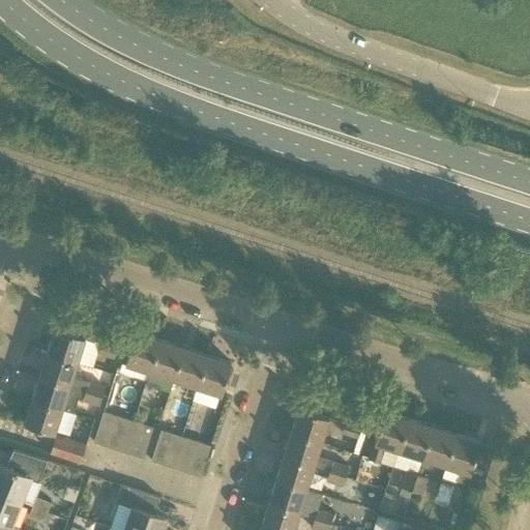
[(48,352),(78,361),(85,339),(94,342),(99,326),(63,314),(58,329),(55,327),(48,352)]
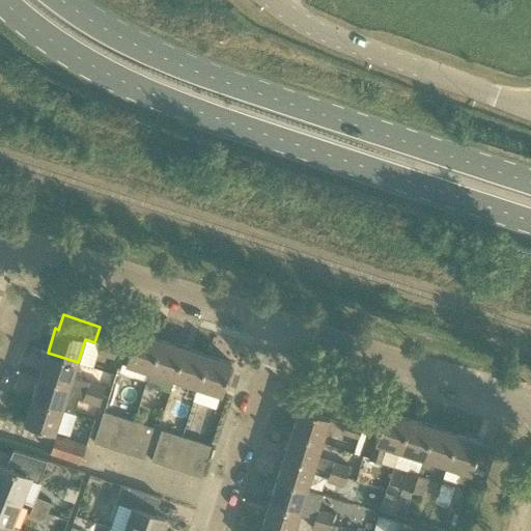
[(150,372),(161,340),(136,332),(126,364),(150,372)]
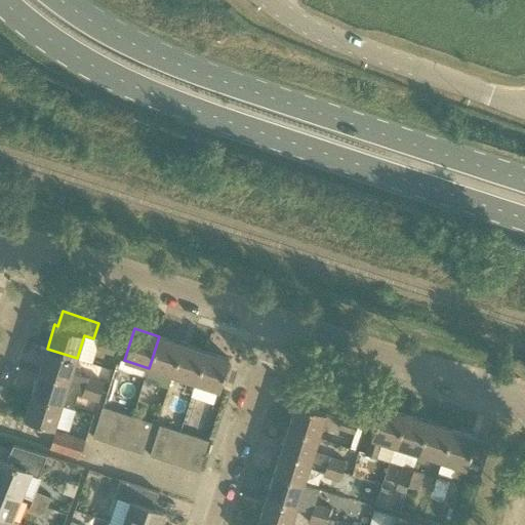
[(171,375),(182,344),(159,336),(149,368),(171,375)]
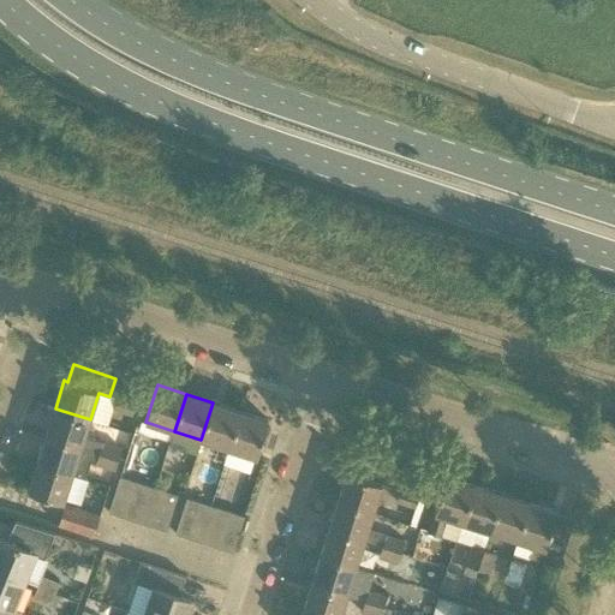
[(117,398),(114,408),(133,415),(137,404),(117,398)]
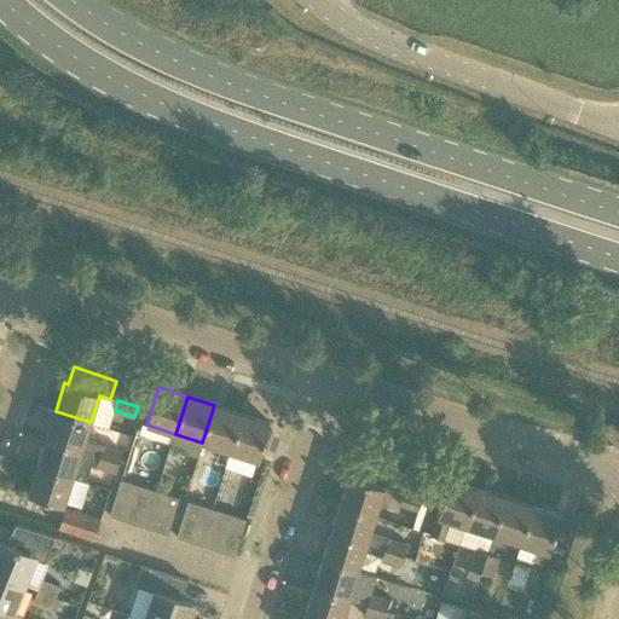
[(230,451),(242,414),(214,405),(202,443),(230,451)]
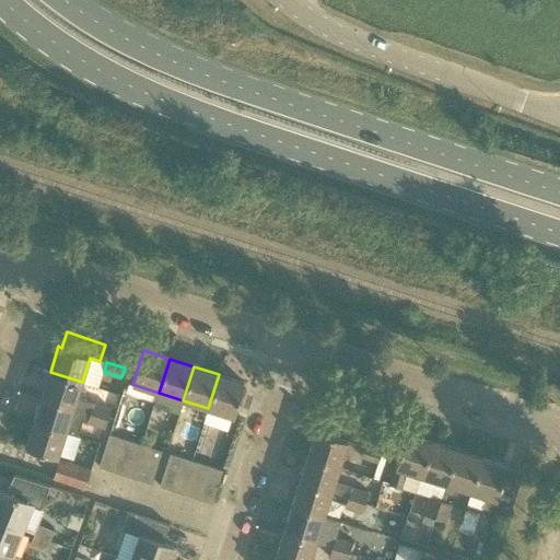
[(74,407),(82,382),(50,372),(42,397),(74,407)]
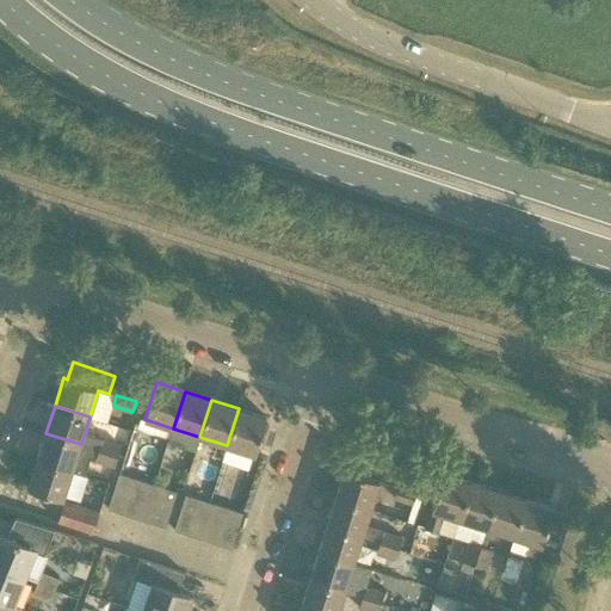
[(239,408),(227,445),(255,455),(267,418),(239,408)]
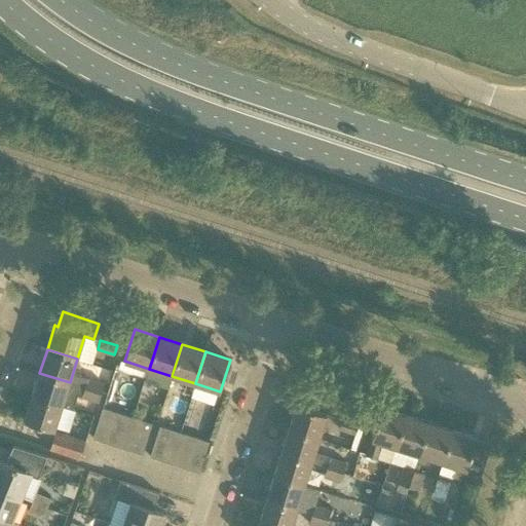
[(70,382),(39,373),(32,397),(62,406),(70,408),(74,409),(78,396),(98,403),(101,392),(85,387),(70,382)]
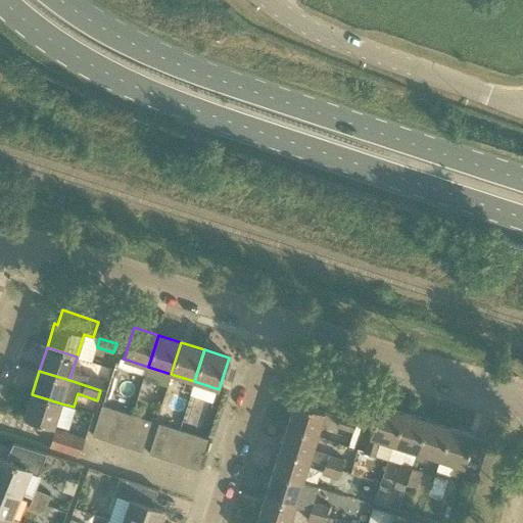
[(85,385),(100,390),(104,382),(88,376),(85,385)]
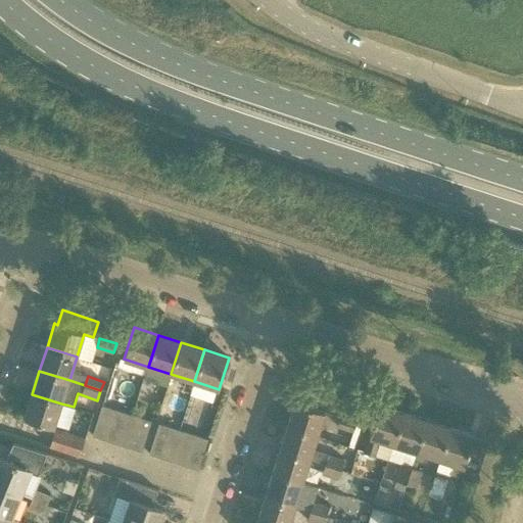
[(61,403),(32,394),(24,418),(54,428),(55,424),(62,426),(67,424),(72,411),(69,406),(61,403)]
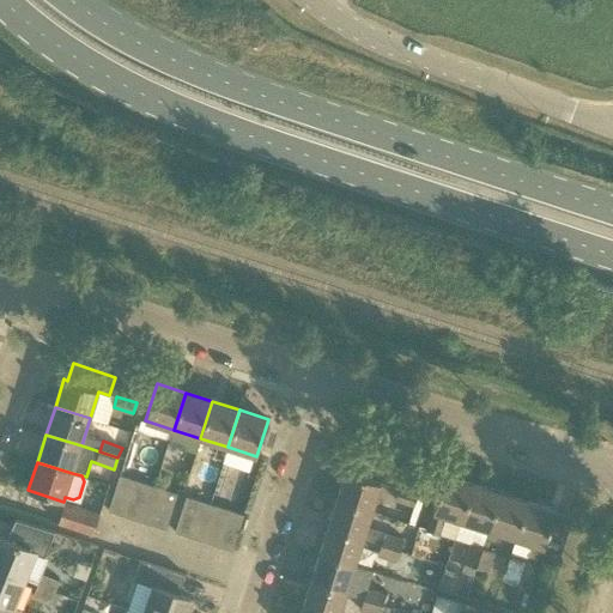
[(338,498),(372,510),(381,483),(346,472),(338,498)]
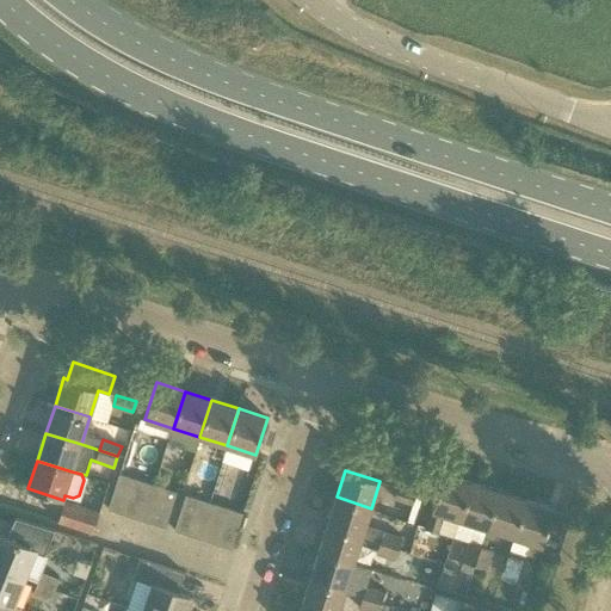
[(119,474),(109,510),(123,514),(134,479),(119,474)]
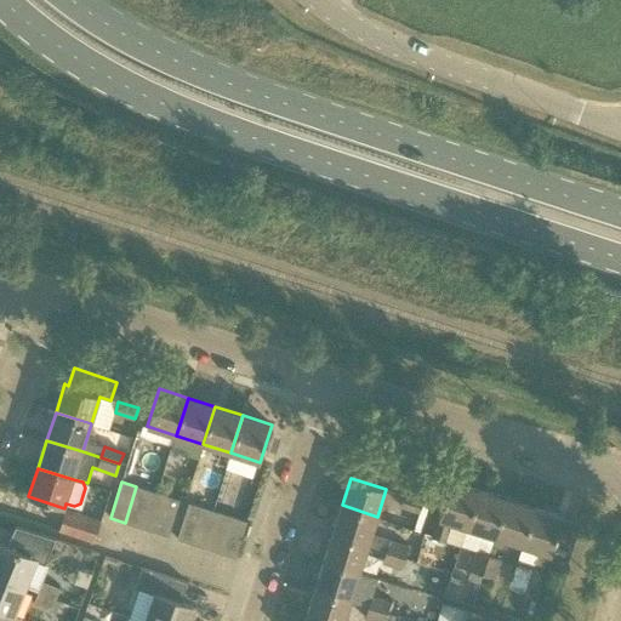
[(467,528),(479,490),(451,482),(433,537),(445,542),(451,523),(467,528)]
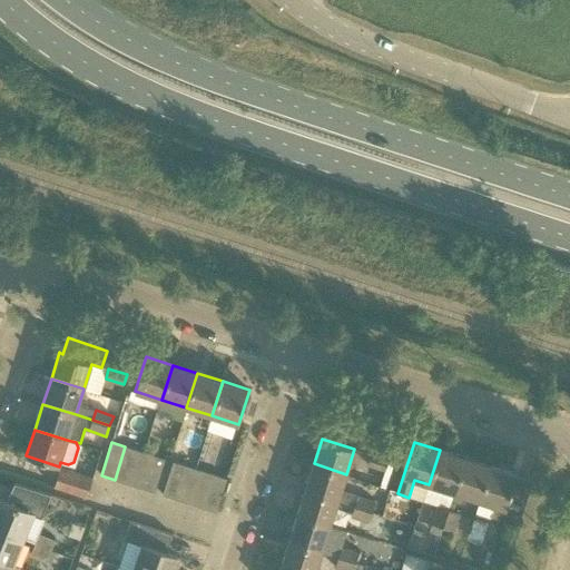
[(128,483),(138,451),(125,446),(115,480),(128,483)]
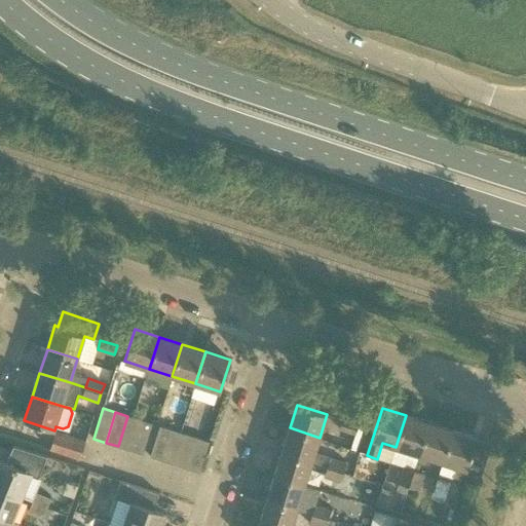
[(419,454),(429,423),(406,415),(396,447),(419,454)]
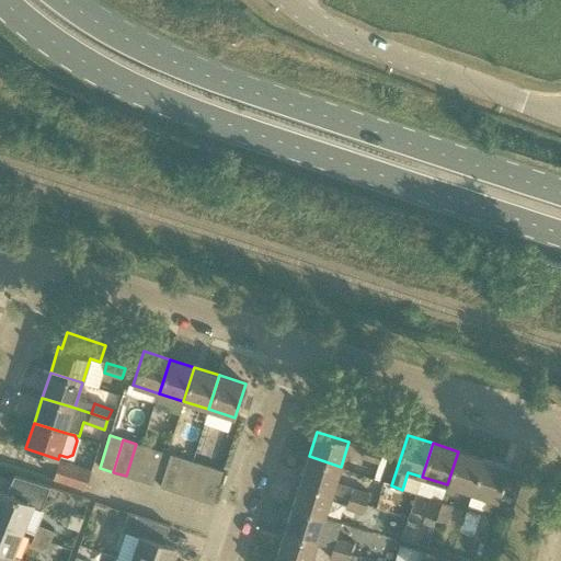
[(139,480),(149,448),(136,444),(126,476),(139,480)]
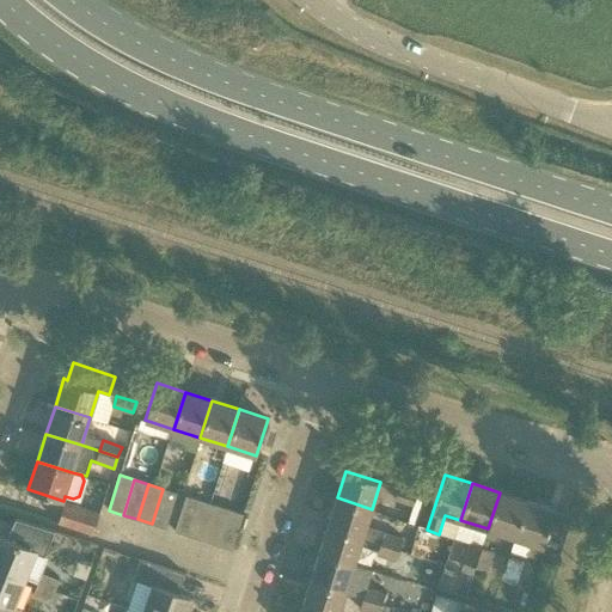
[(395,499),(414,505),(417,494),(398,488),(395,499)]
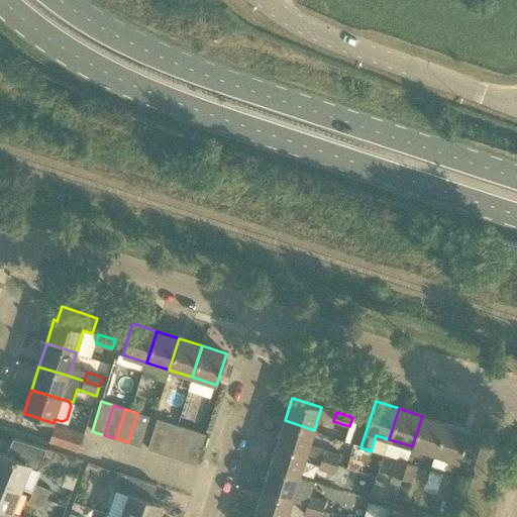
[(128,442),(140,446),(149,417),(137,413),(128,442)]
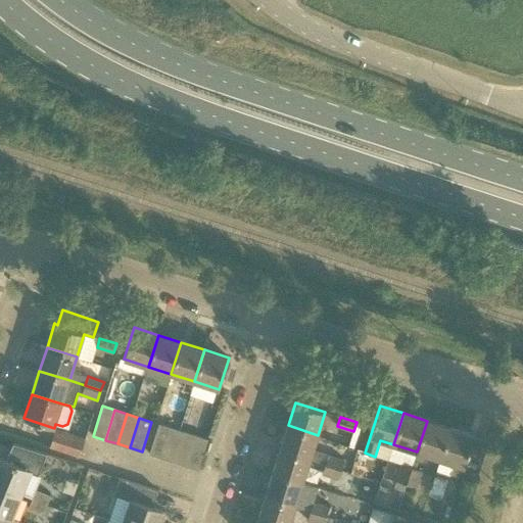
[(440,460),(450,428),(427,421),(417,452),(440,460)]
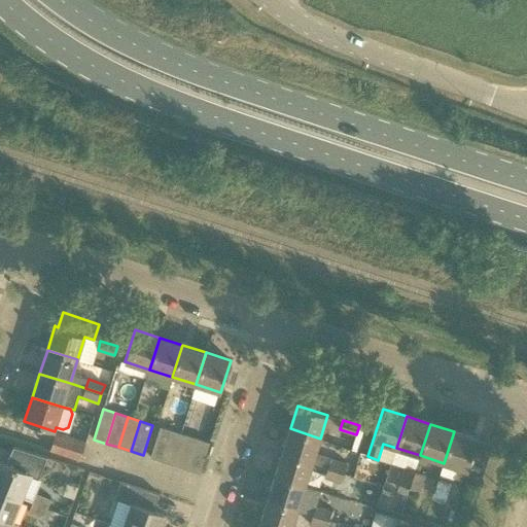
[(164,461),(173,431),(161,427),(151,458),(164,461)]
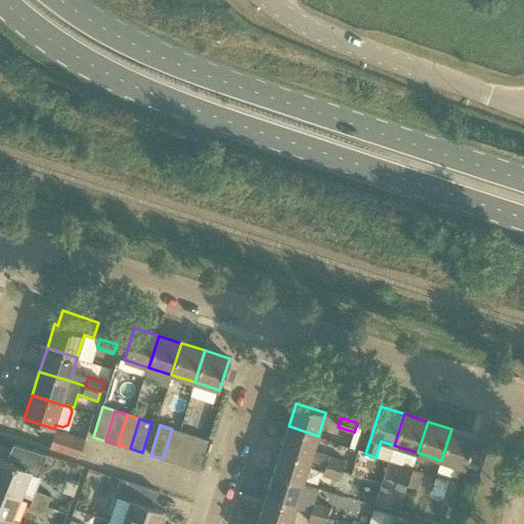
[(318,436),(289,426),(280,450),(311,460),(318,436)]
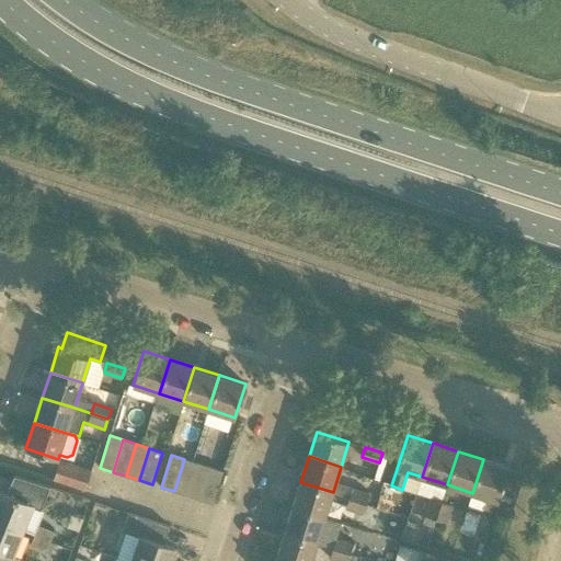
[(187,495),(197,464),(184,459),(174,491),(187,495)]
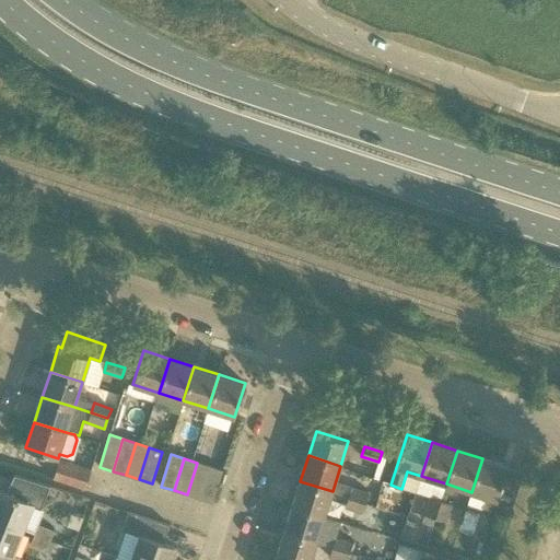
[(482,458),(471,492),(487,497),(482,508),(509,516),(512,505),(497,500),(508,466),(482,458)]
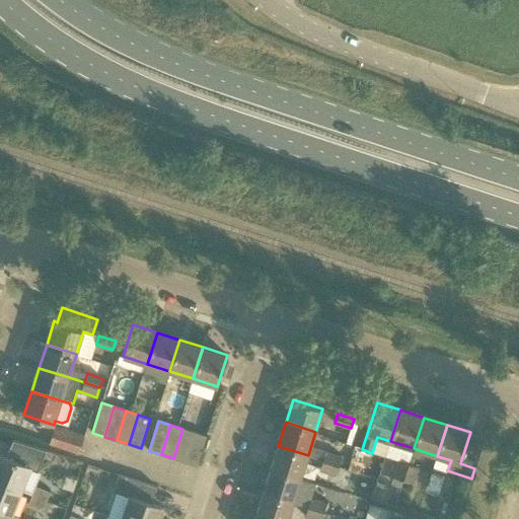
[(84,437),(56,428),(51,444),(79,454),(84,437)]
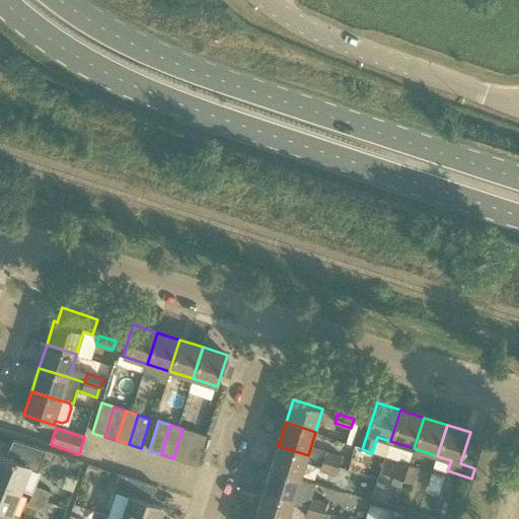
[(186,462),(195,433),(182,429),(173,458),(186,462)]
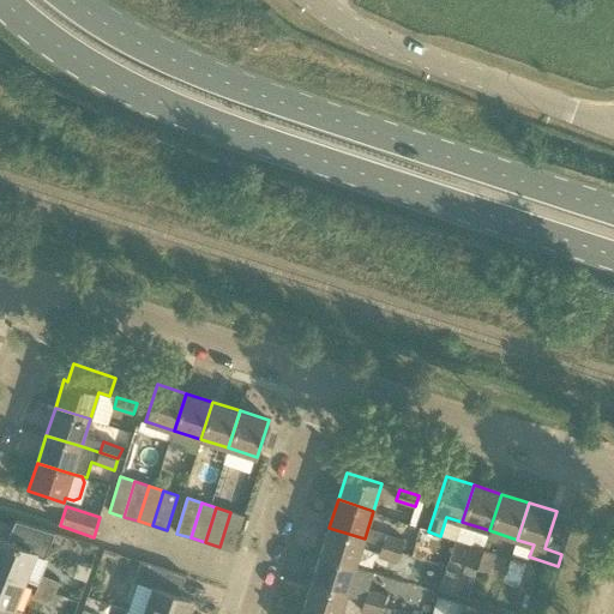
[(220,547),(234,552),(245,516),(230,512),(220,547)]
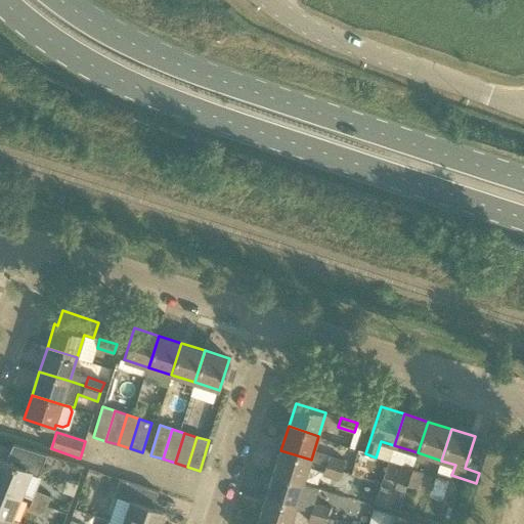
[(41,475),(47,455),(13,444),(7,461),(0,457),(0,486),(20,495),(31,471),(41,475)]
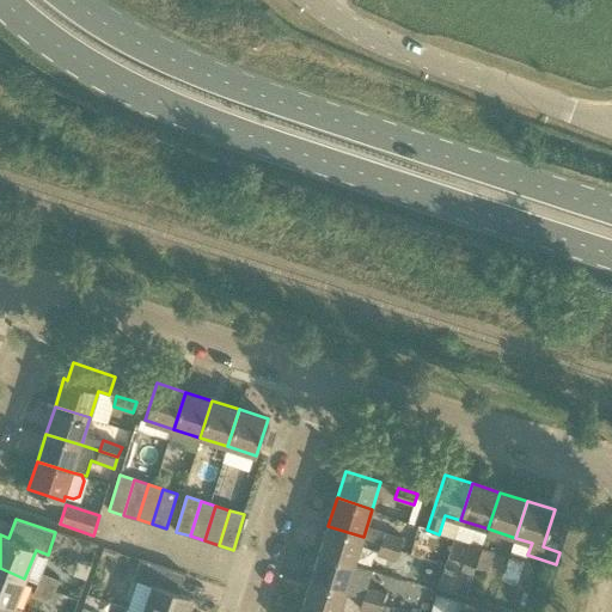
[(363,537),(328,526),(319,554),(354,564),(363,537)]
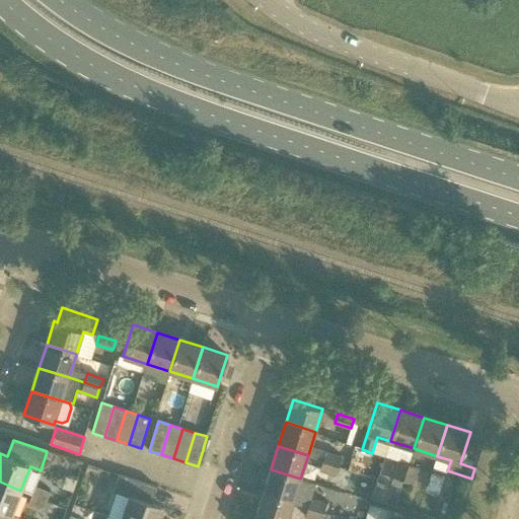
[(323,460),(340,465),(342,457),(325,452),(323,460)]
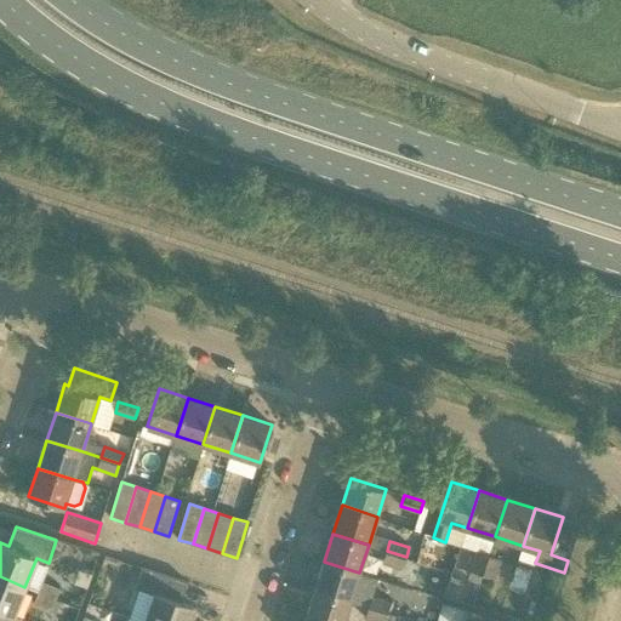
[(406,557),(387,551),(383,563),(403,569),(406,557)]
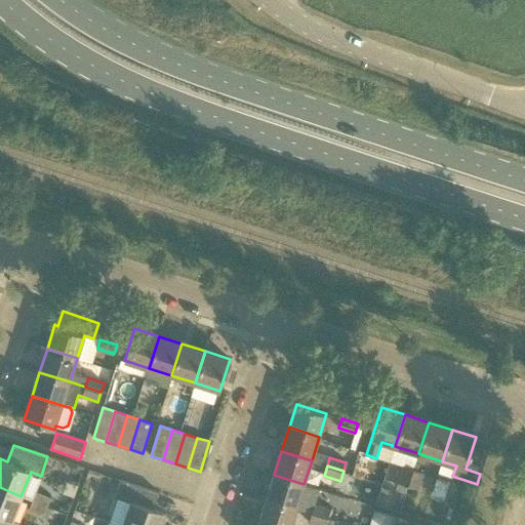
[(409,486),(414,469),(402,466),(397,483),(409,486)]
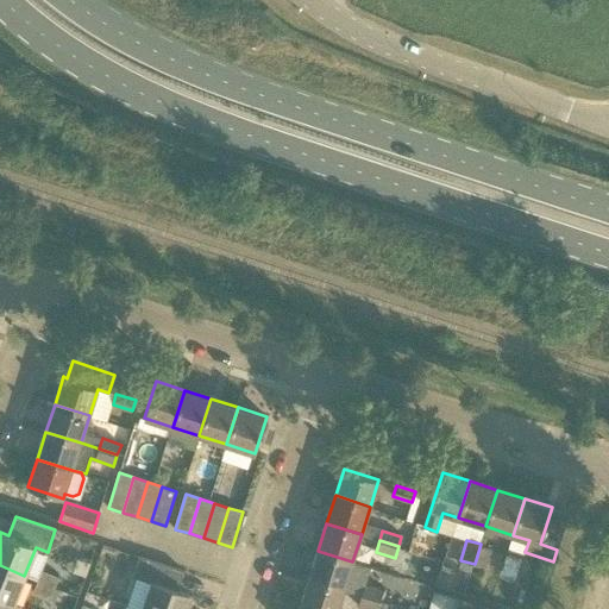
[(481,544),(475,564),(487,566),(491,546),(481,544)]
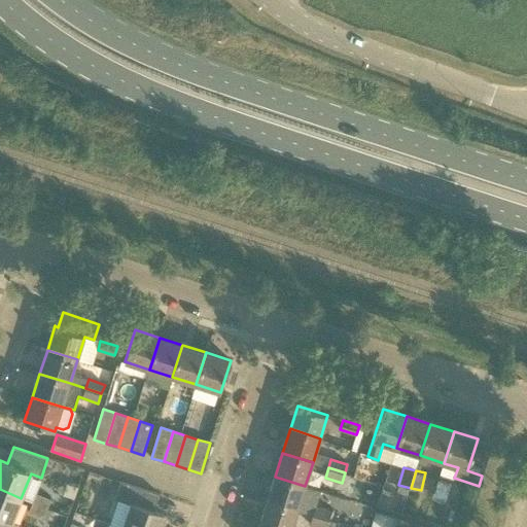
[(297,510),(305,486),(275,477),(268,500),(297,510)]
